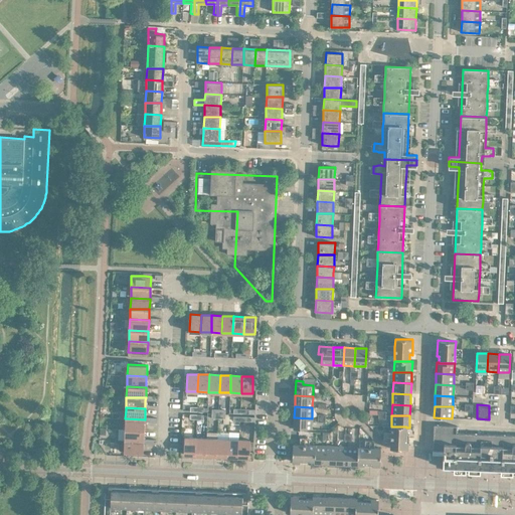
[(312,418),(294,417),(294,428),(312,430),(312,418)]
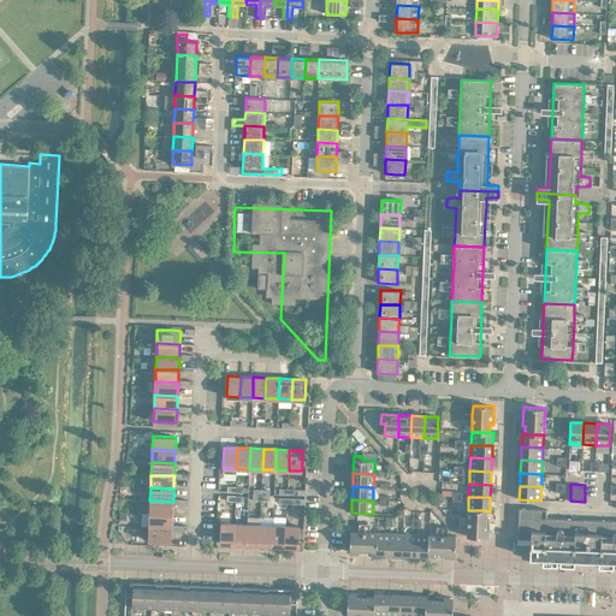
[(149,501),(149,514),(172,515),(173,504),(173,502),(149,501)]
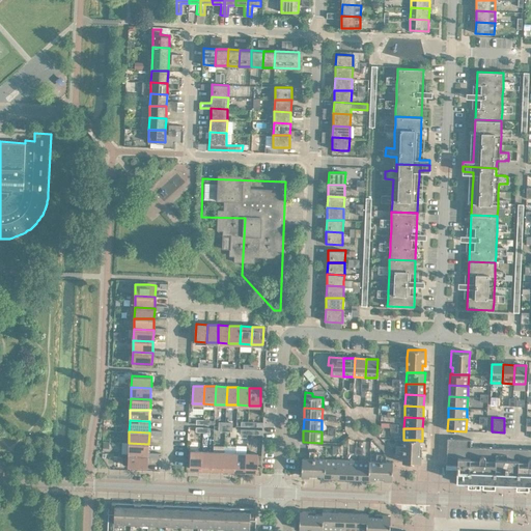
[(446,464),(457,465),(458,439),(447,438),(446,464)]
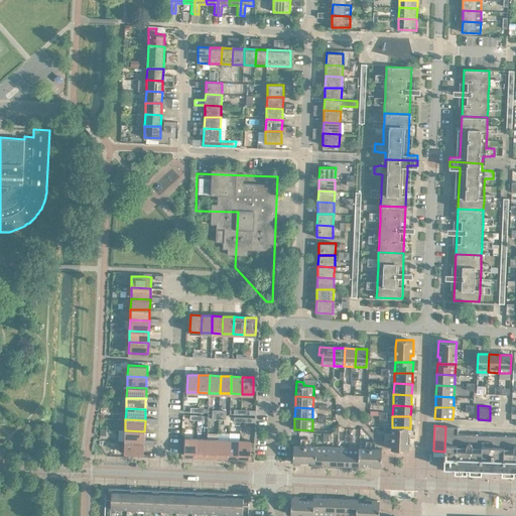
[(455,473),(491,474),(493,435),(457,433),(458,426),(445,426),(444,452),(443,467),(445,467),(445,472),(455,472),(455,473)]
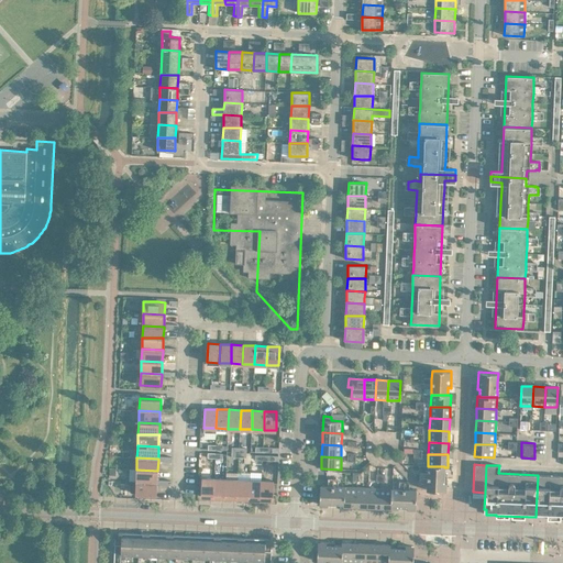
[(428,475),(427,481),(427,490),(446,490),(446,474),(444,474),(444,467),(444,466),(428,466),(428,475)]
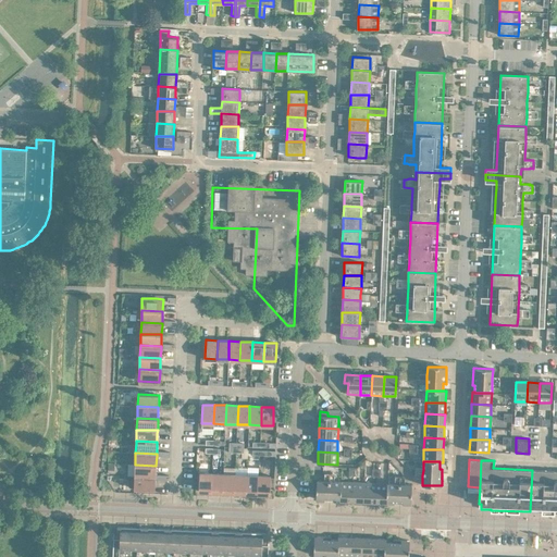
[(135,465),(134,477),(156,478),(156,474),(156,466),(135,465)]
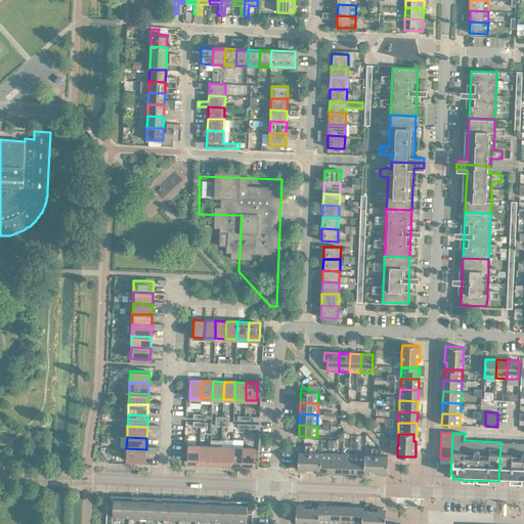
[(523,442),(500,442),(498,481),(523,482),(523,442)]
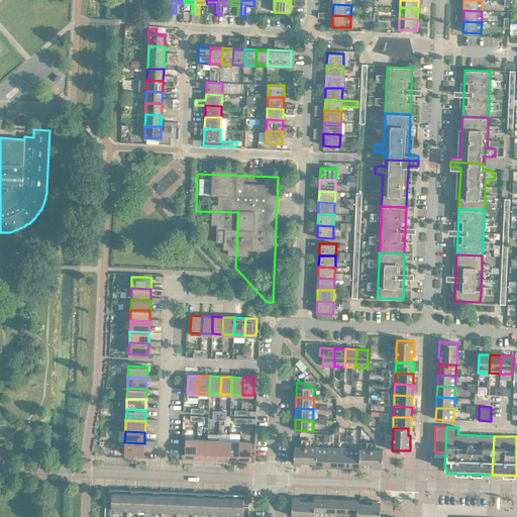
[(185,455),(196,456),(196,439),(185,438),(185,455)]
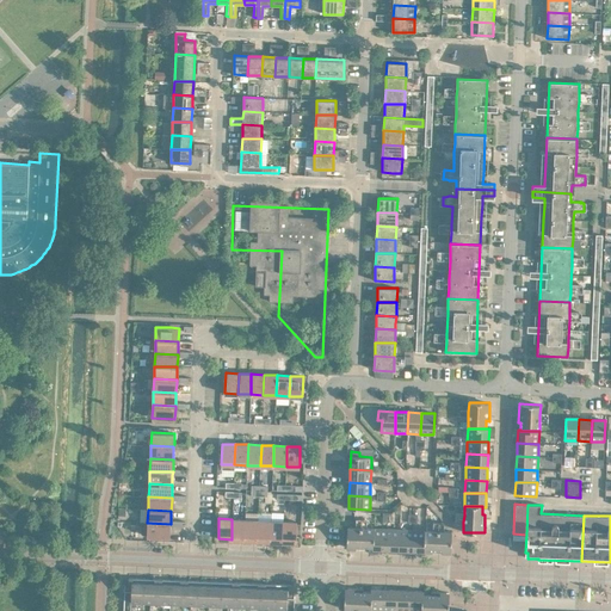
[(232,539),(245,539),(245,519),(232,519),(232,539)]
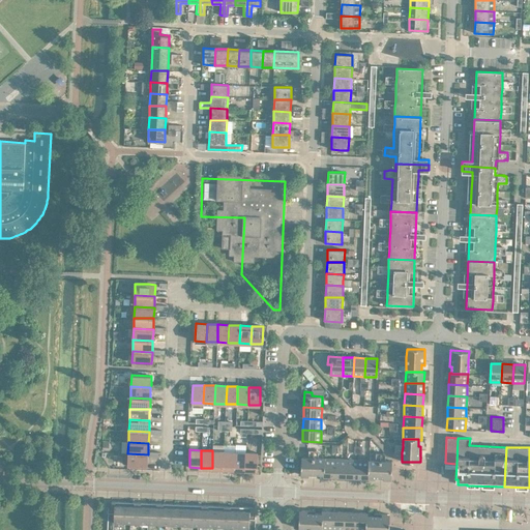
[(212,468),(223,469),(224,451),(212,450),(212,468)]
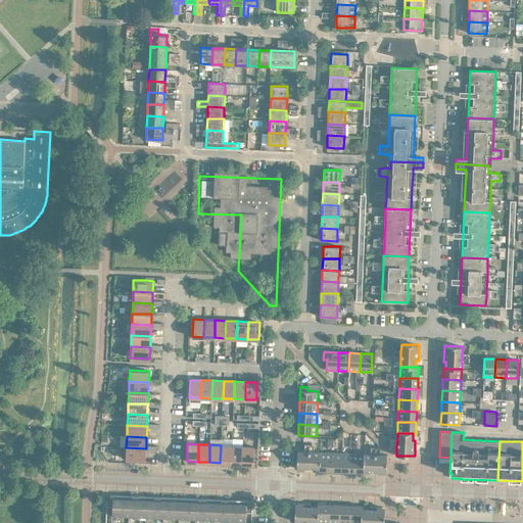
[(220,463),(231,463),(232,445),(221,445),(220,463)]
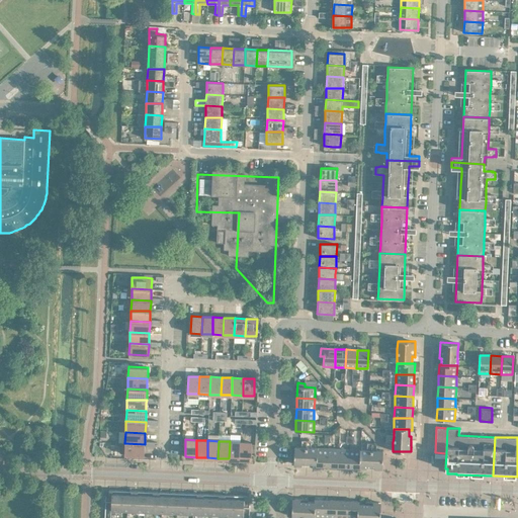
[(229,458),(240,459),(241,442),(230,441),(229,458)]
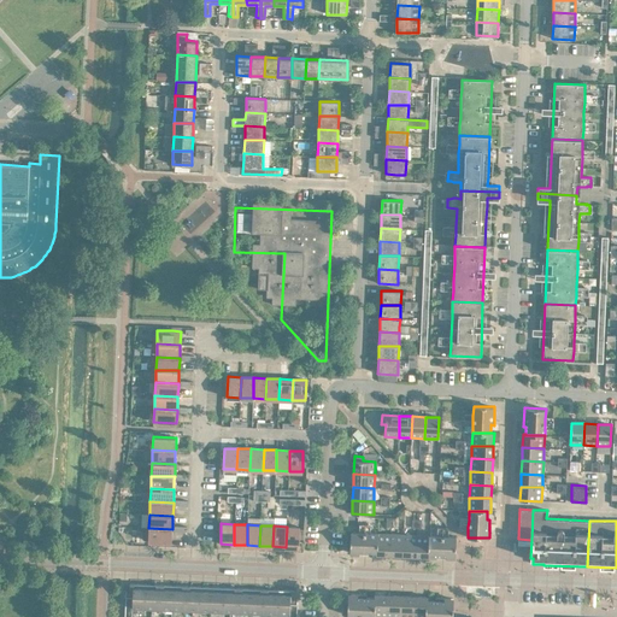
[(287,527),(286,547),(299,547),(300,527),(287,527)]
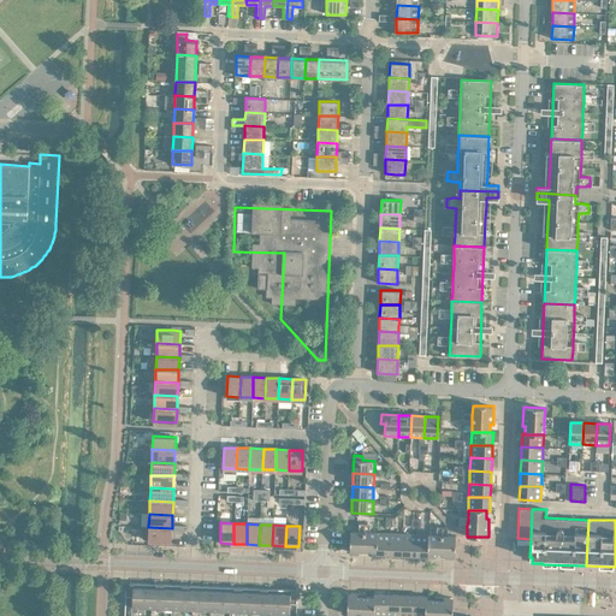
[(172,528),(148,527),(148,540),(171,542),(172,531),(172,528)]
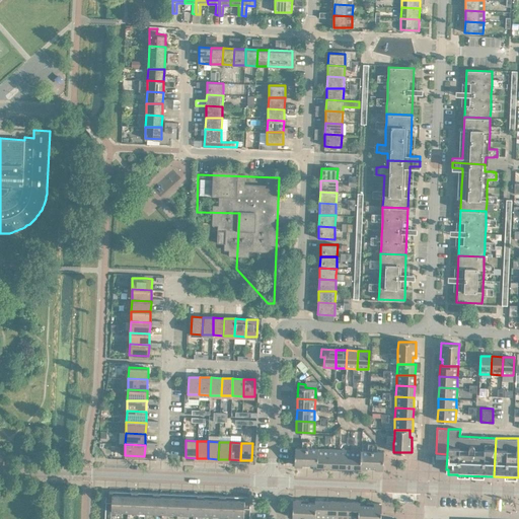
[(310,464),(316,464),(317,448),(309,448),(304,448),(295,448),(294,465),(309,466),(310,464)]
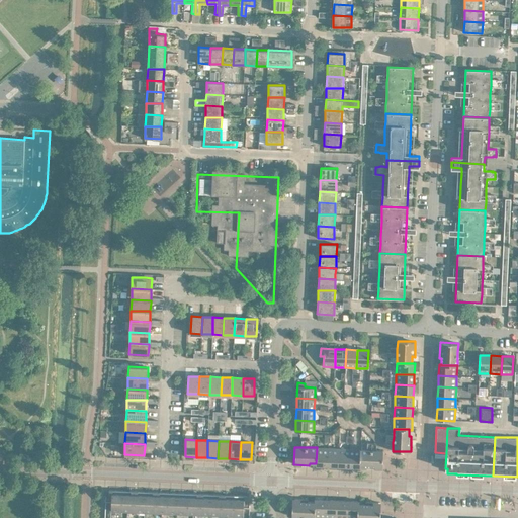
[(316,465),(327,466),(328,448),(317,447),(316,463),(316,465)]
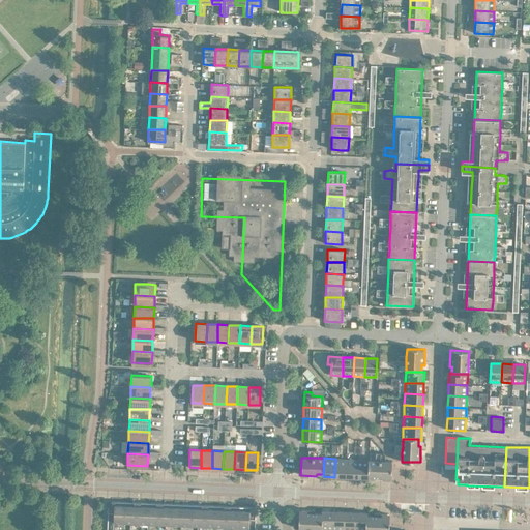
[(334,477),(346,477),(347,459),(335,459),(334,477)]
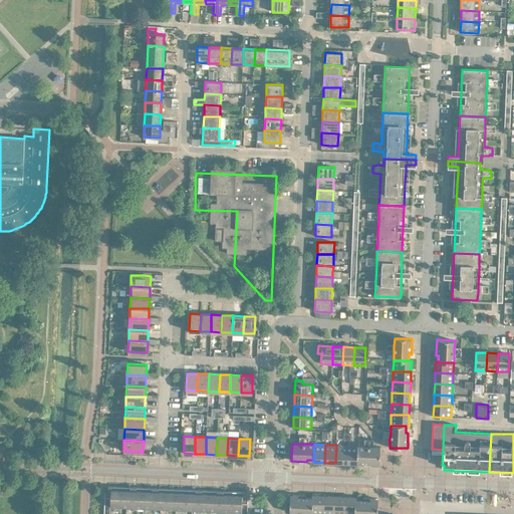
[(335,463),(346,464),(346,446),(336,445),(335,463)]
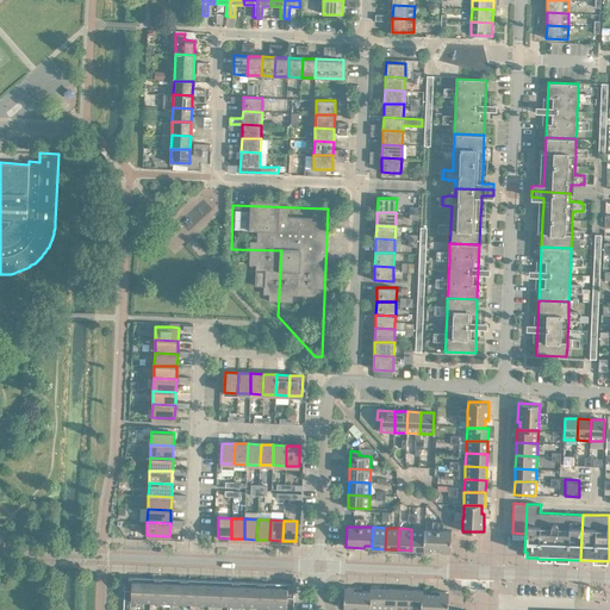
[(424,551),(424,548),(424,529),(411,529),(411,551),(424,551)]
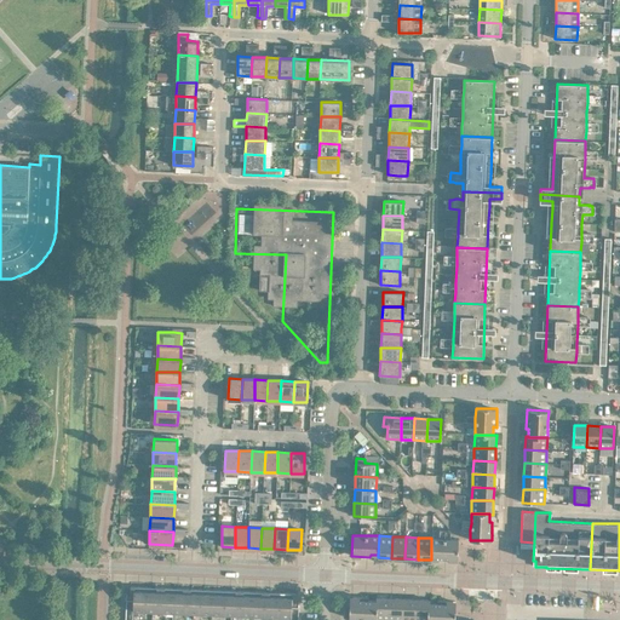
[(431,557),(440,557),(438,560),(458,561),(458,539),(448,539),(441,539),(431,538),(431,557)]
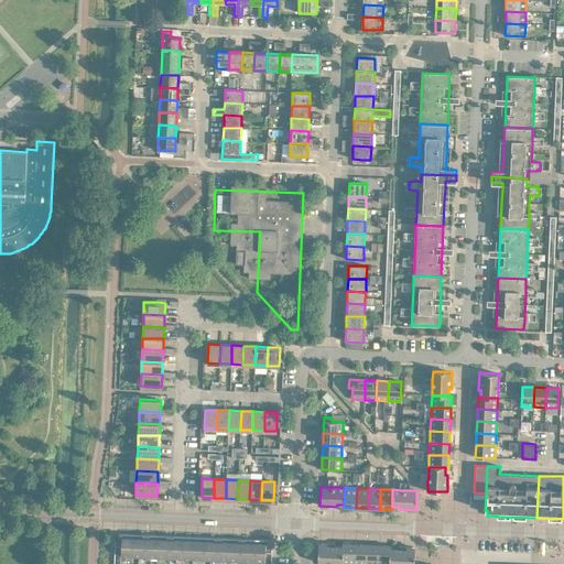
[(121,555),(193,559),(194,537),(119,533),(118,541),(115,540),(115,545),(121,546),(121,550),(121,553),(121,555)]
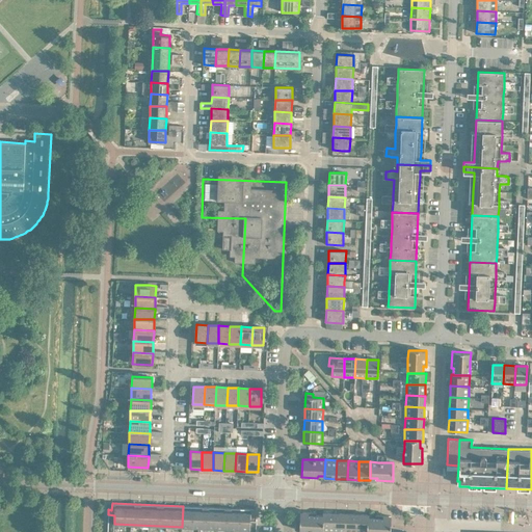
[(249,528),(250,525),(250,521),(256,522),(257,516),(254,515),(254,509),(183,506),(182,527),(249,530),(249,528)]
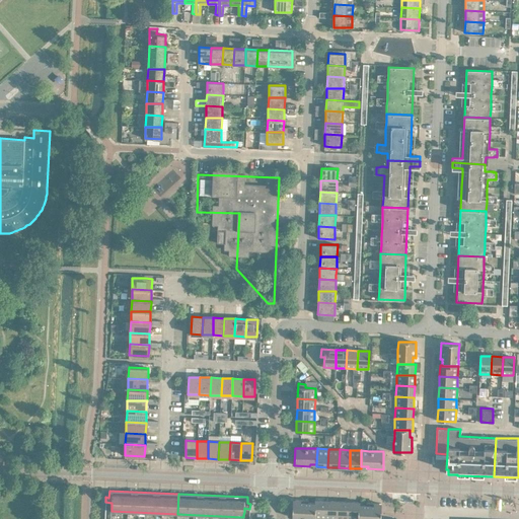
[(306,518),(314,518),(315,503),(314,503),(308,503),(308,500),(293,500),(292,517),(301,518),(306,518)]
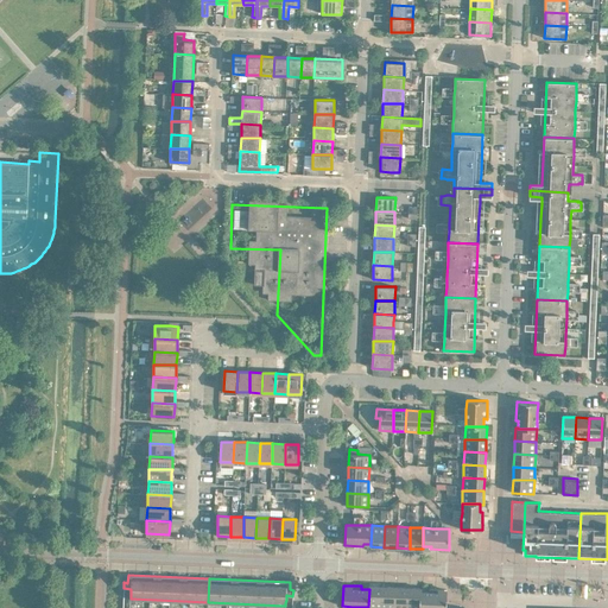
[(368,607),(381,607),(382,587),(368,586),(368,589),(369,589),(368,607)]
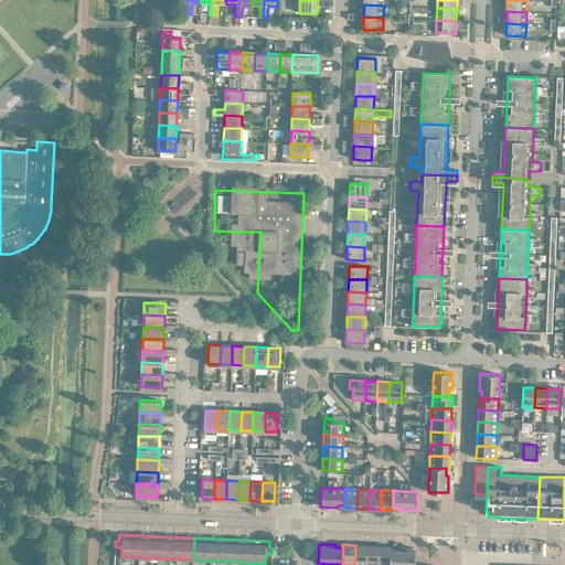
[(354,564),(358,564),(365,564),(366,545),(355,545),(354,564)]
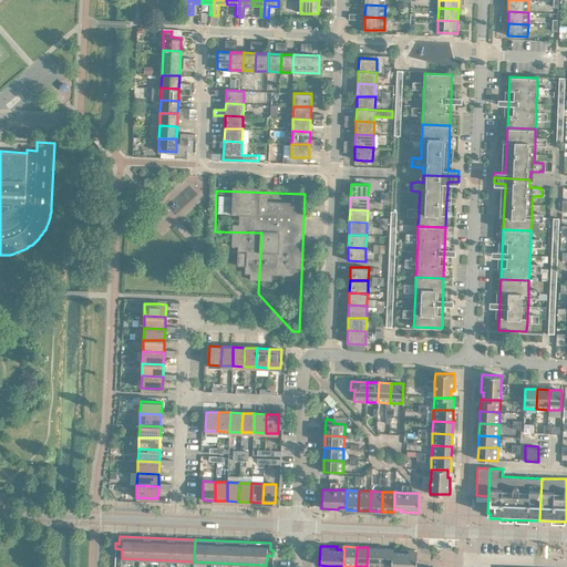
[(367,566),(379,566),(380,548),(368,547),(367,566)]
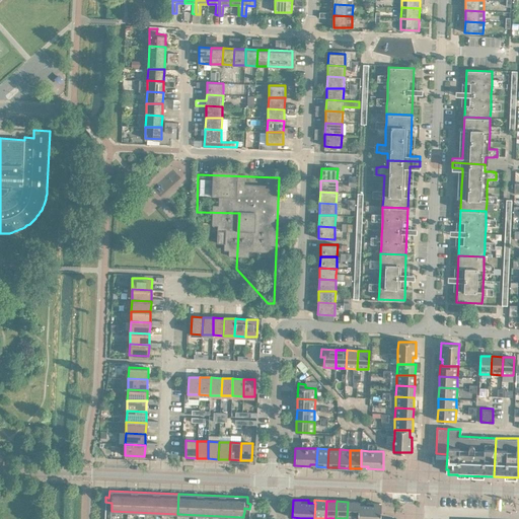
[(347,518),(358,518),(359,505),(360,505),(360,502),(348,502),(347,518)]
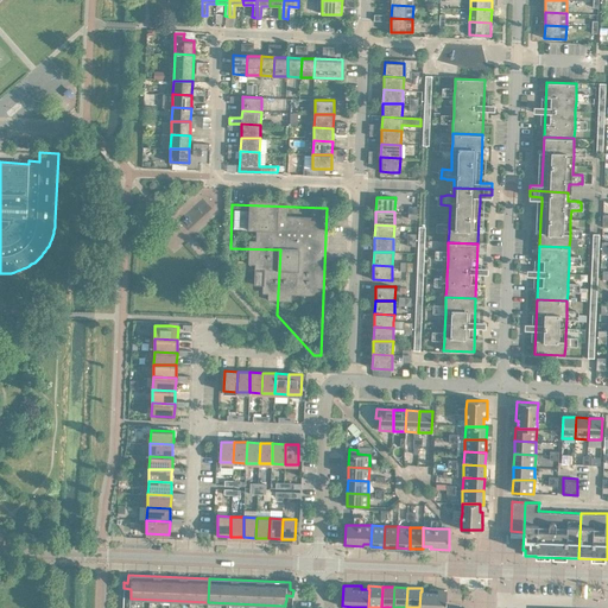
[(445,607),(447,589),(429,589),(429,591),(422,591),(420,591),(419,607),(445,607)]
